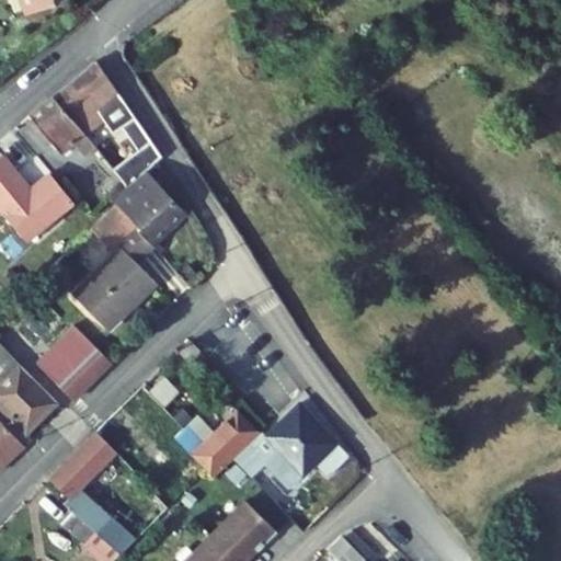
[(20,0),(26,14),(57,2),(57,0),(20,0)]
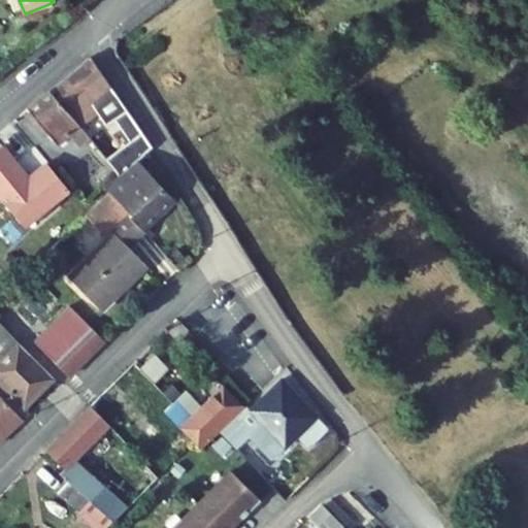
[(90,57),(48,90),(50,91),(78,126),(90,138),(114,168),(121,175),(138,161),(152,146),(90,57)]
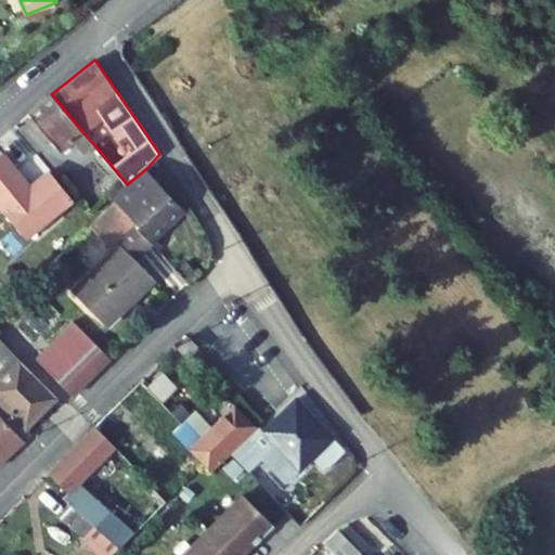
[(52,95),(29,114),(60,152),(73,140),(85,154),(94,145),(82,132),(52,95)]
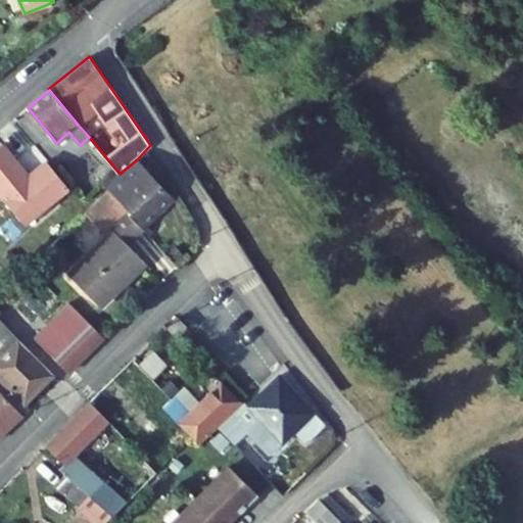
[(0,193),(26,224),(67,188),(45,161),(29,176),(2,144),(0,145),(0,193)]
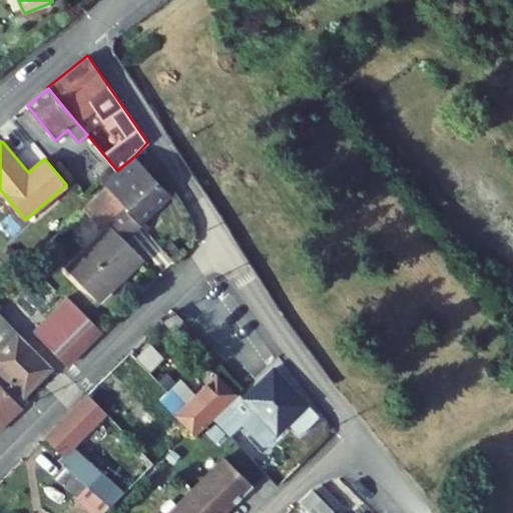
[(142,224),(172,197),(134,156),(104,184),(142,224)]
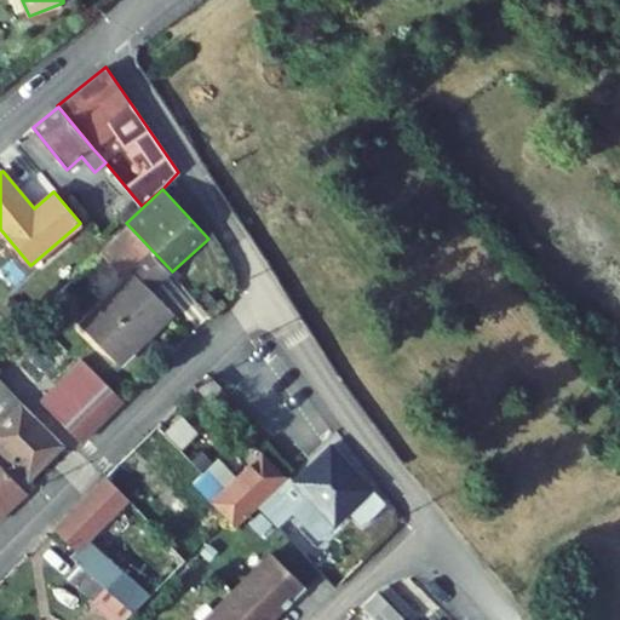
[(135,197),(115,214),(122,223),(142,206),(135,197)]
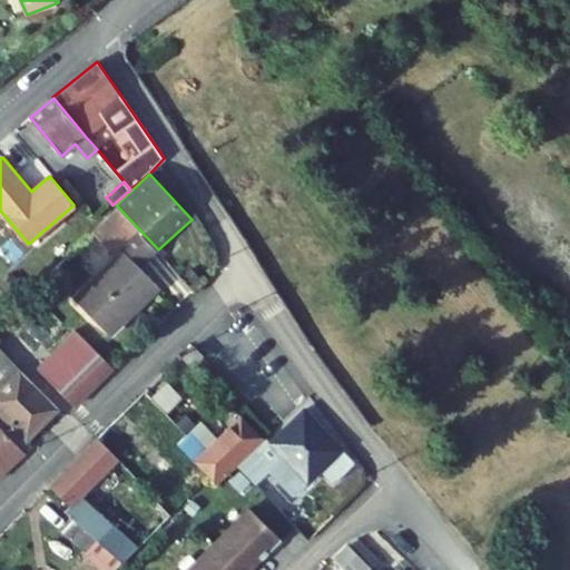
[(139,267),(156,251),(136,231),(134,232),(116,212),(92,233),(112,253),(119,246),(125,252),(75,301),(108,334),(157,285),(139,267)]
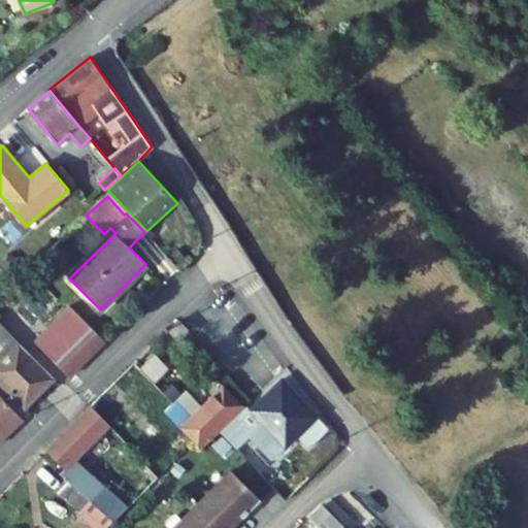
[(169,258),(175,265),(183,258),(175,251),(169,258)]
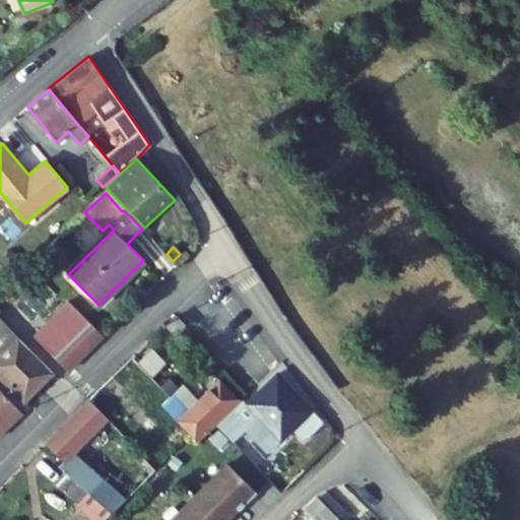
[(40,277),(30,268),(18,280),(27,290),(40,277)]
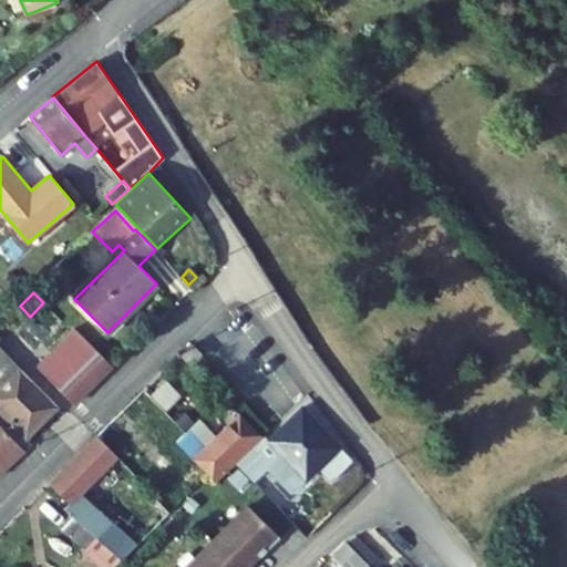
[(59,354),(38,375),(51,389),(55,384),(74,403),(112,366),(91,346),(82,338),(62,357),(59,354)]
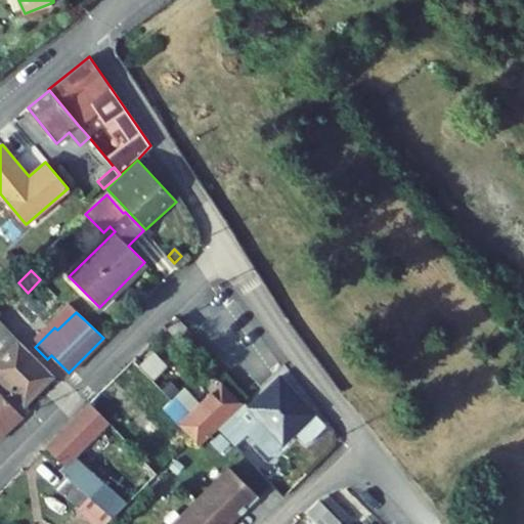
[(178,318),(168,328),(177,338),(187,328),(178,318)]
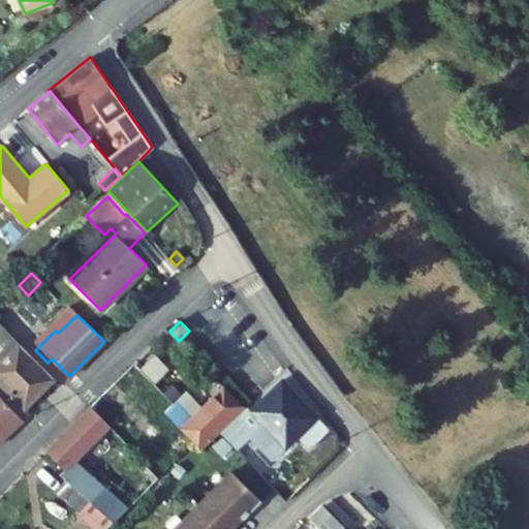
[(0,343),(4,347),(0,350),(0,359),(2,361),(19,344),(0,323),(0,343)]
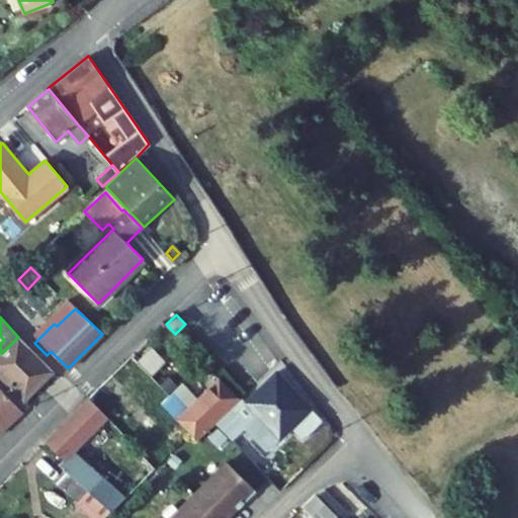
[(0,374),(24,399),(53,371),(18,337),(2,353),(0,354),(0,374)]
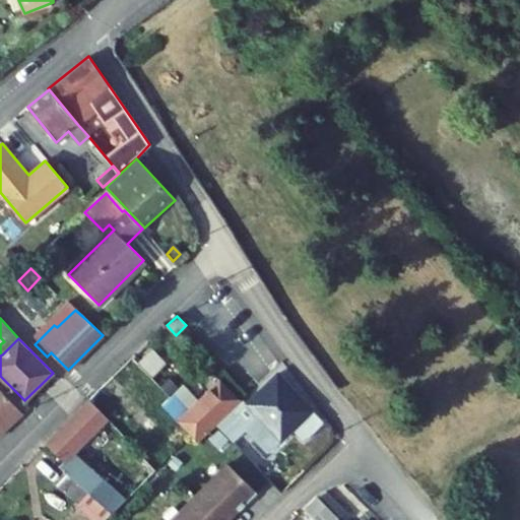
[(246,402),(245,403),(257,417),(245,430),(267,453),(280,441),(281,442),(293,430),(303,441),(323,421),(313,410),(314,409),(277,372),(246,402)]
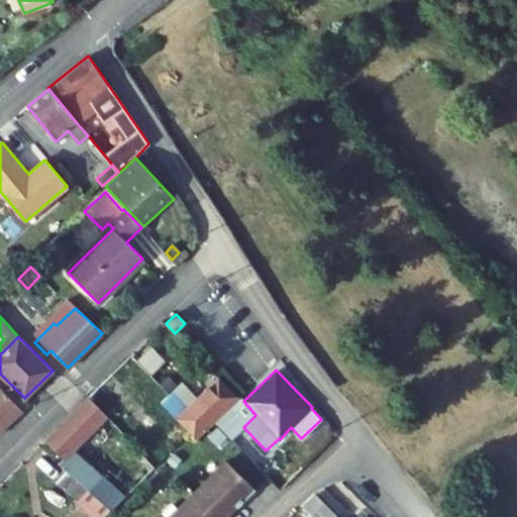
[(169,395),(161,403),(189,432),(194,437),(237,397),(219,378),(202,393),(188,378),(169,395)]
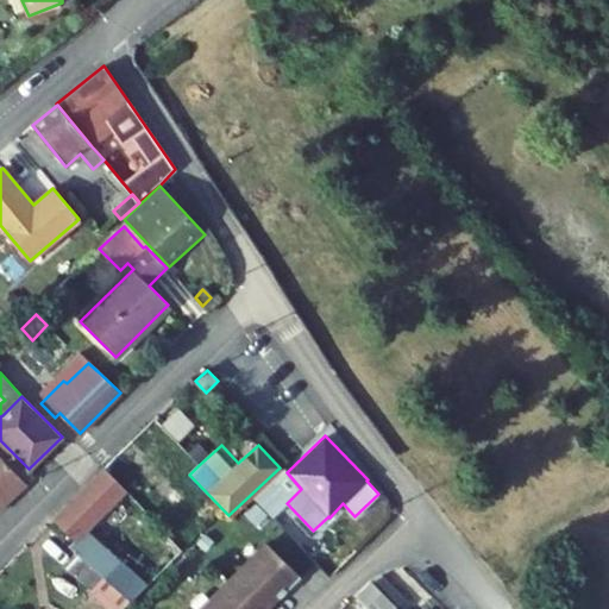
[(0,506),(26,482),(0,453),(0,506)]
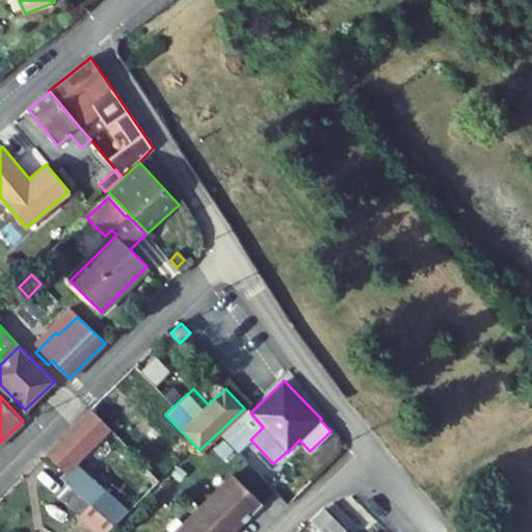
[(91,409),(47,454),(65,473),(110,428),(91,409)]
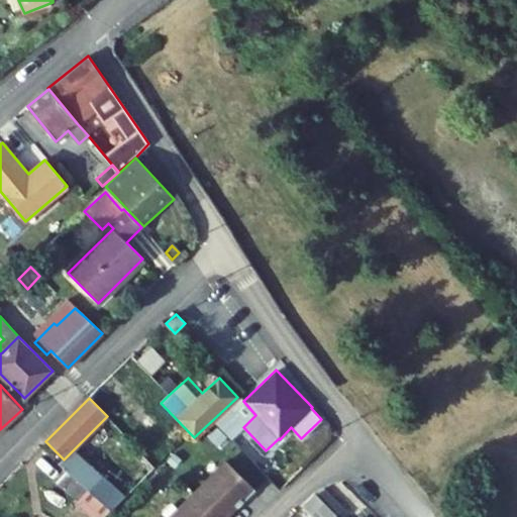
[(243,401),(244,400),(241,398),(216,422),(253,462),(259,457),(236,434),(243,427),(255,415),(243,401)]
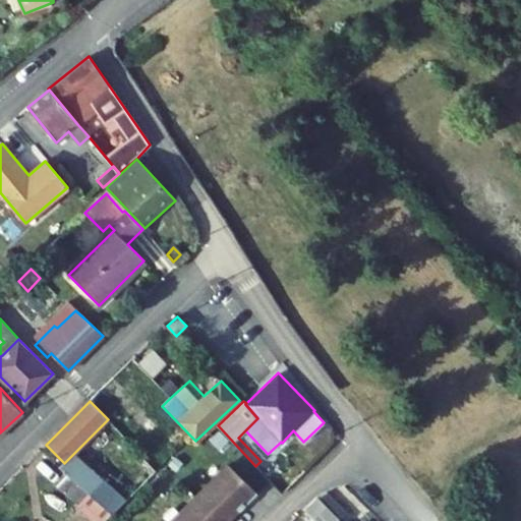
[(226,464),(194,497),(218,520),(227,520),(239,510),(236,508),(241,504),(243,506),(255,493),(226,464)]
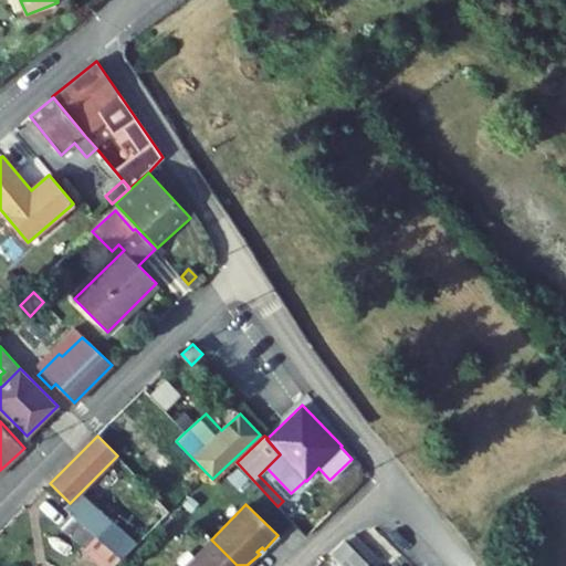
[(101,565),(113,565),(121,558),(74,517),(63,528),(85,547),(83,549),(101,565)]
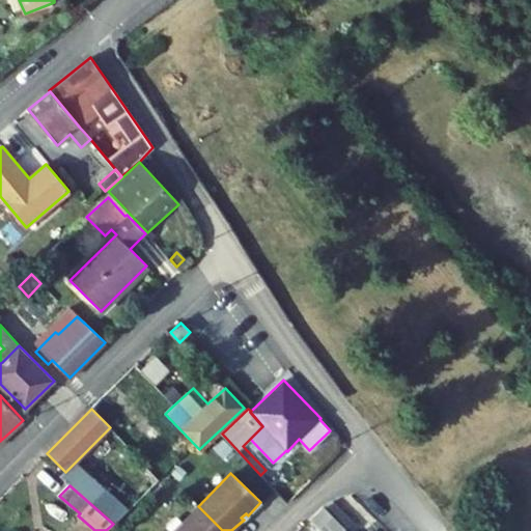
[(333,501),(324,507),(346,530),(359,530),(358,529),(360,527),(333,501)]
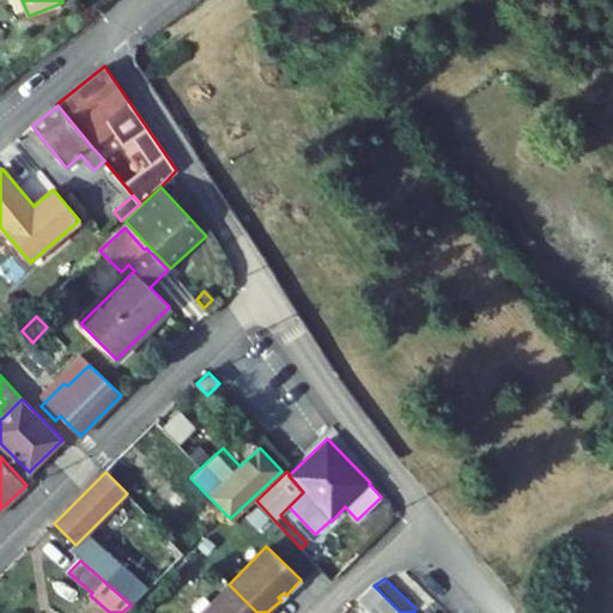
[(200,612),(256,612),(229,584),(200,612)]
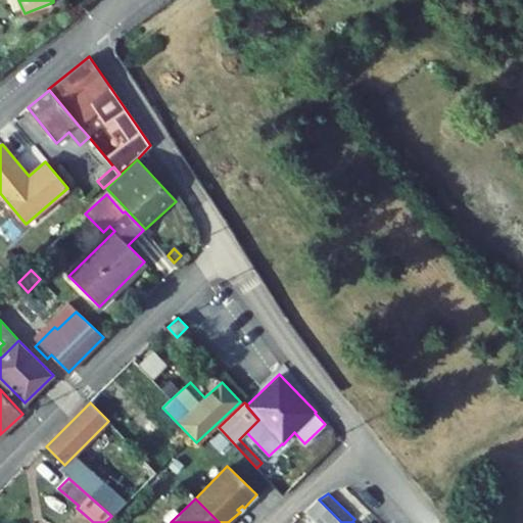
[(341,522),(319,500),(305,512),(317,522),(341,522)]
